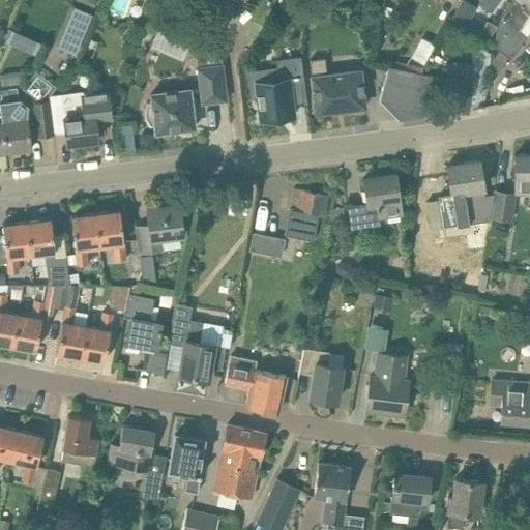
[(463,0),(451,22),(464,29),(475,7),(463,0)]
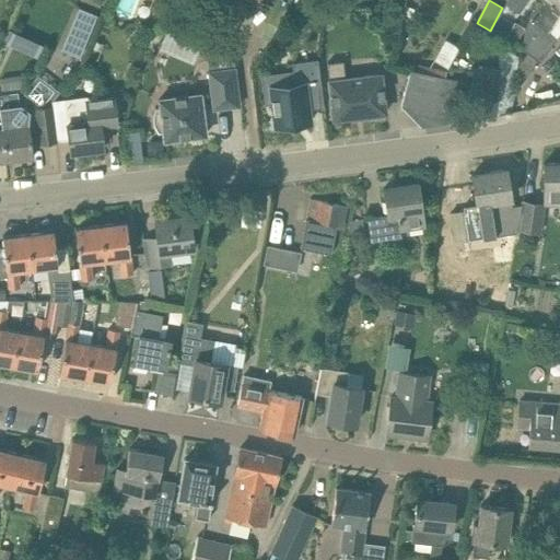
[(527,0),(506,0),(506,1),(521,11),(527,0)]
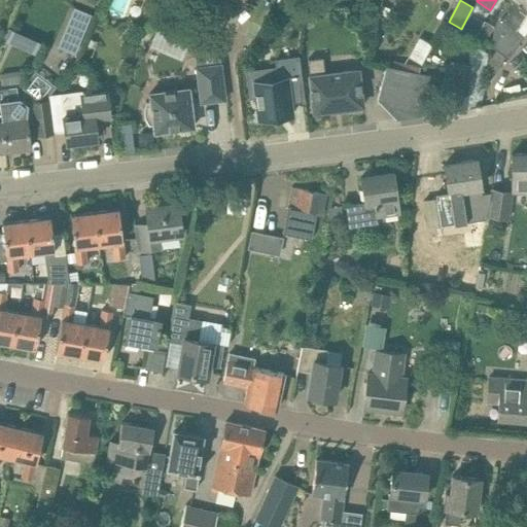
[(496,49),(487,62),(482,79),(490,80),(506,57),(508,59),(524,36),(517,30),(526,14),(526,0),(512,0),(499,18),(491,46),(496,49)]
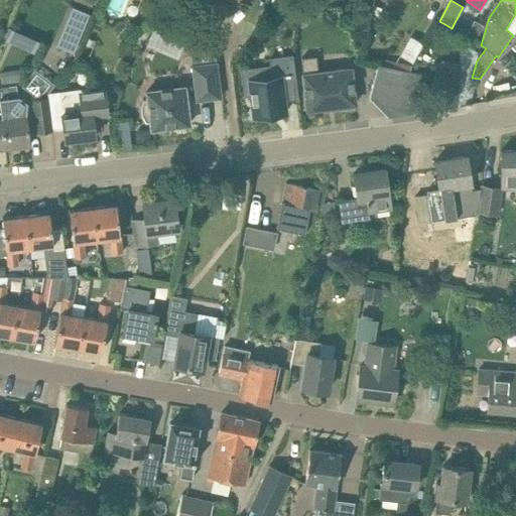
[(76,8),(59,46),(73,52),(89,13),(76,8)]
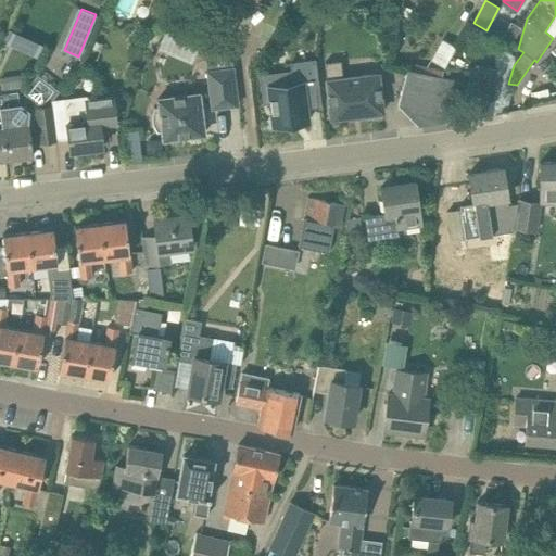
[(212,26),(189,16),(174,11),(167,27),(205,42),(212,26)]
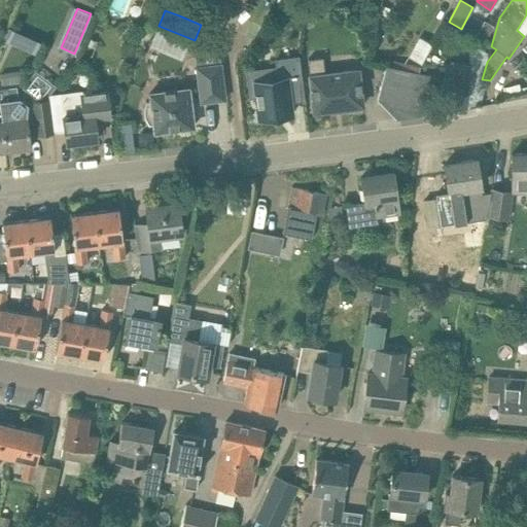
[(437,80),(435,90),(447,91),(445,111),(450,111),(465,112),(466,110),(466,109),(477,108),(477,107),(481,106),(482,106),(482,104),(483,102),(483,97),(484,95),(484,92),(486,90),(488,84),(490,80),(482,79),(487,62),(488,53),(486,51),(471,45),(469,61),(450,59),(448,81),(437,80)]
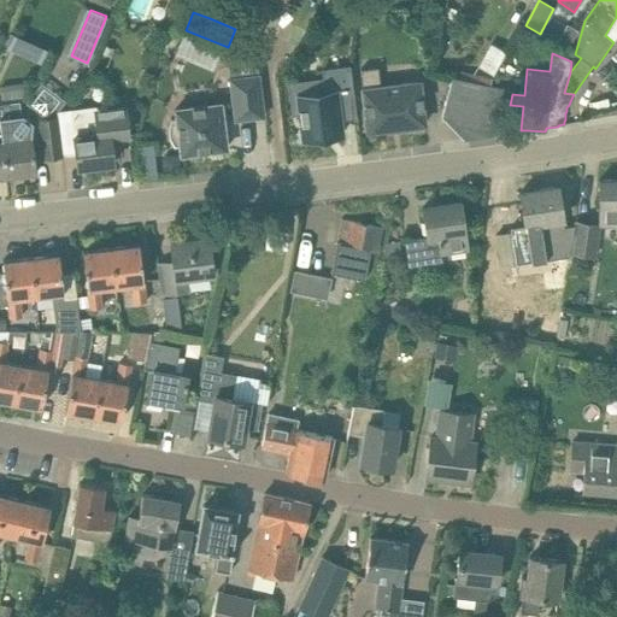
[(258,69),(227,56),(235,121),(264,117),(258,69)]
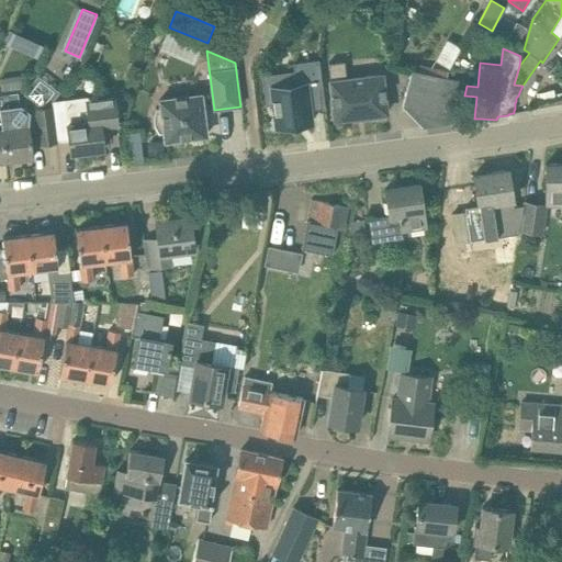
[(263,88),(268,127),(303,123),(302,110),(316,109),(311,60),(284,64),(288,86),(263,88)]
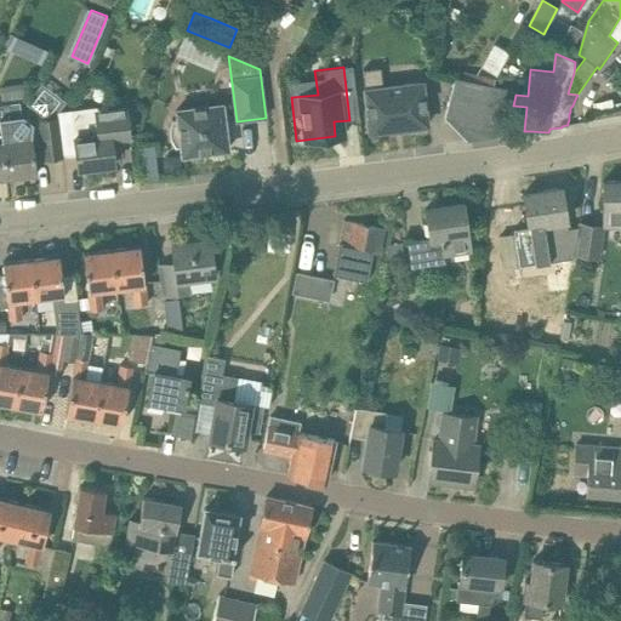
[(381,68),(364,69),(365,91),(371,131),(406,127),(406,132),(425,130),(423,125),(427,125),(422,83),(383,87),(381,68)]
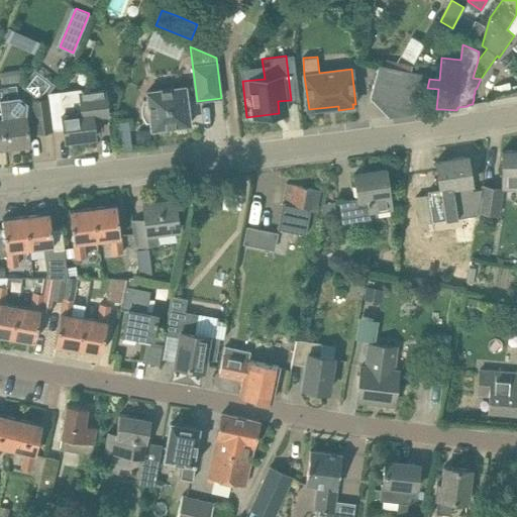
[(385,67),(379,65),(371,98),(389,118),(422,114),(426,93),(427,88),(429,79),(430,75),(386,65),(385,67)]
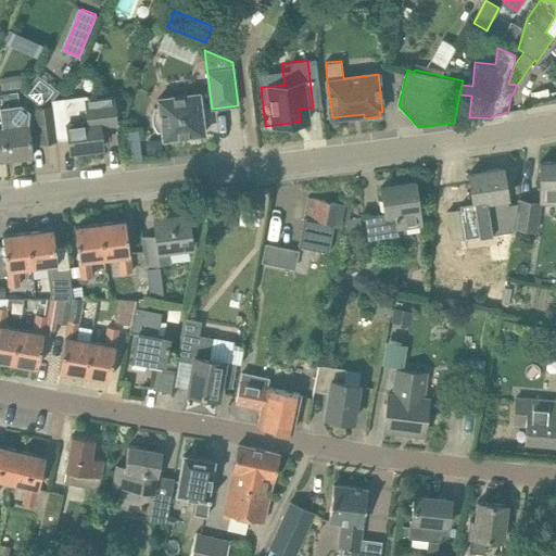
[(0,78),(0,84),(1,93),(9,92),(24,90),(22,75),(0,78)]
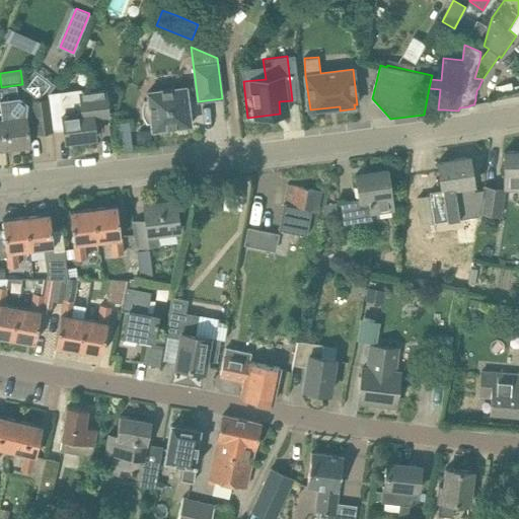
[(186,85),(147,90),(148,99),(144,100),(143,101),(142,105),(142,110),(143,116),(144,120),(147,124),(148,123),(152,122),(152,130),(191,125),(186,85)]
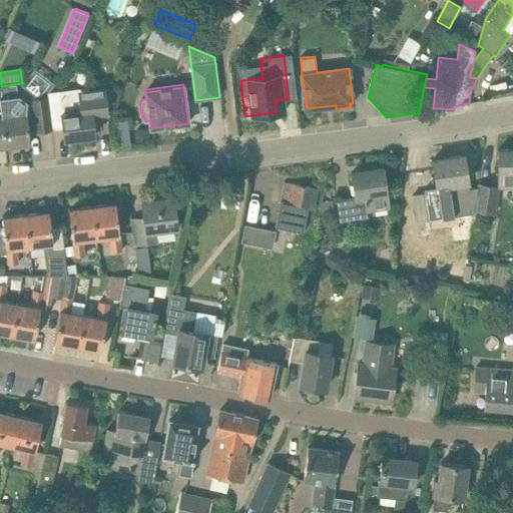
[(9,96),(8,85),(1,86),(0,86),(6,145),(30,142),(26,112),(27,101),(19,95),(9,96)]
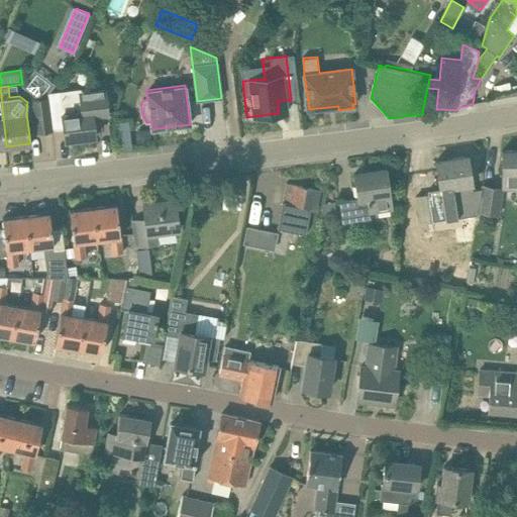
[(81,89),(60,91),(62,114),(66,140),(96,136),(93,114),(108,112),(106,89),(82,92),(81,89)]
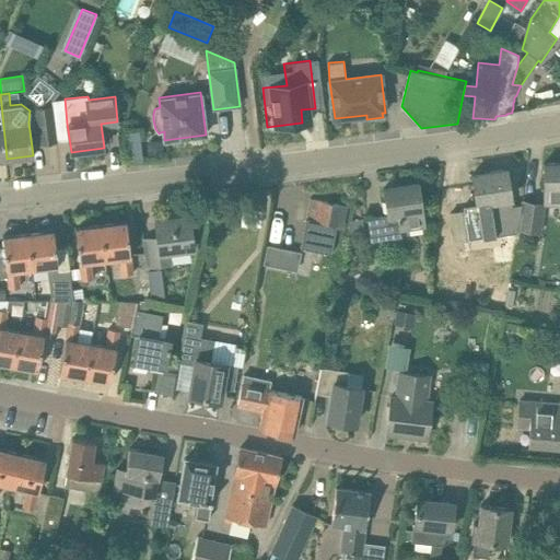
[(54,106),(34,108),(38,143),(58,141),(54,106)]
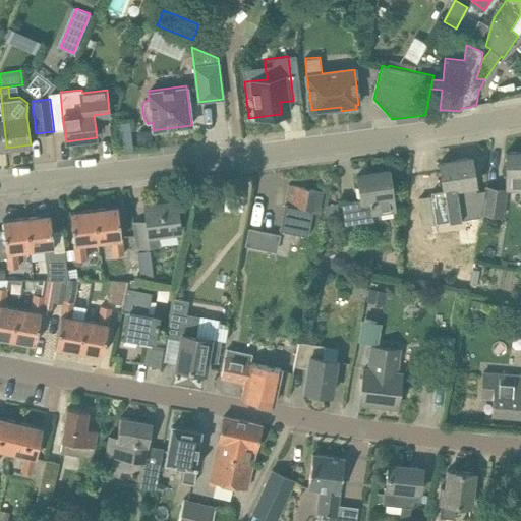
[(118,121),(119,151),(131,151),(130,120),(118,121)]
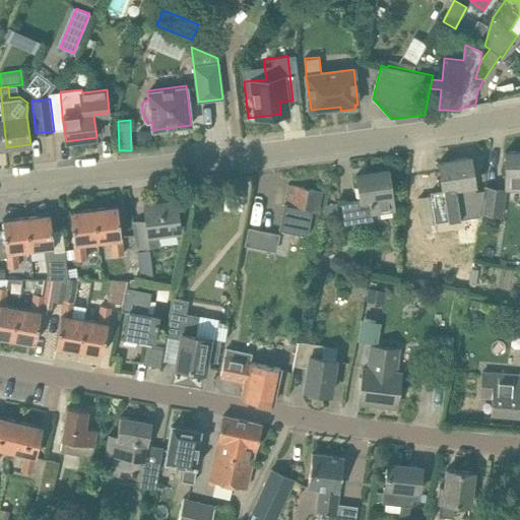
[(150,135),(144,130),(136,131),(138,144),(150,143),(150,135)]
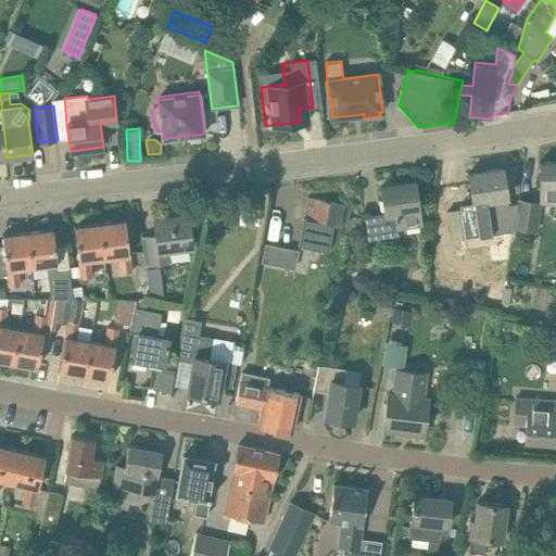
[(555,162),(540,163),(540,198),(555,197),(555,162)]
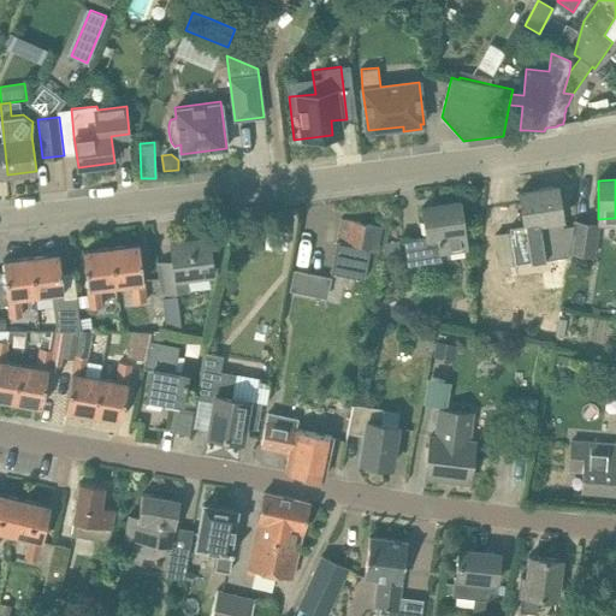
[(557,187),(520,193),(525,225),(509,227),(513,250),(497,254),(499,267),(544,260),(542,238),(564,234),(557,187)]
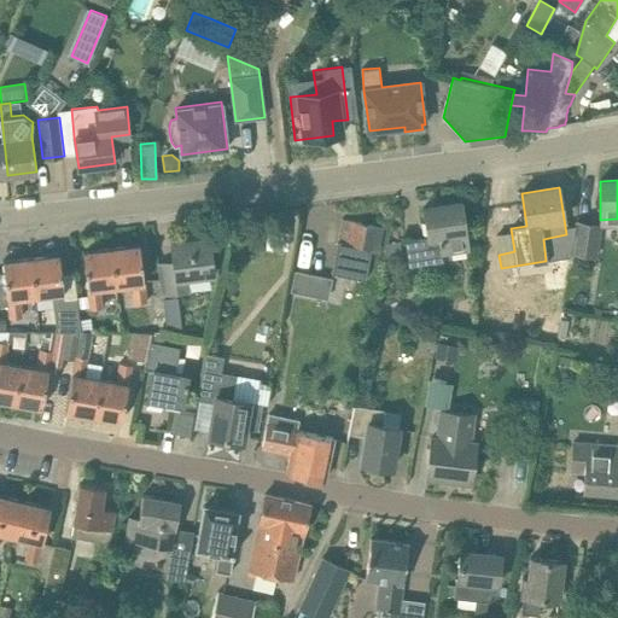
[(466,233),(461,202),(424,208),(429,238),(406,242),(409,267),(444,262),(443,255),(470,251),(466,233)]
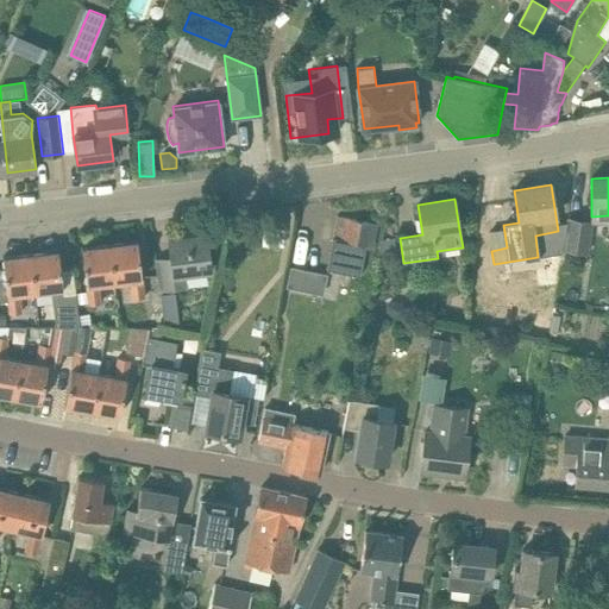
[(591,220),(567,215),(562,250),(585,253),(591,220)]
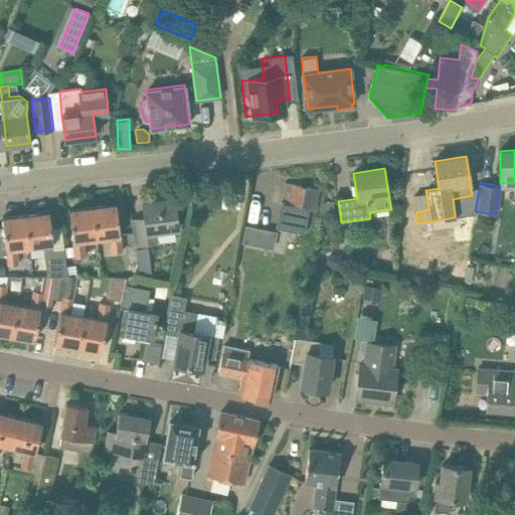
[(319,190),(286,183),(282,201),(281,201),(275,227),(304,233),(310,206),(316,208),(319,190)]
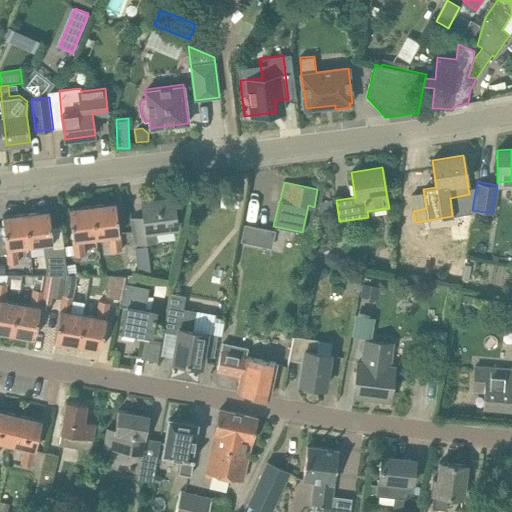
[(199,209),(219,210),(220,191),(199,190),(199,209)]
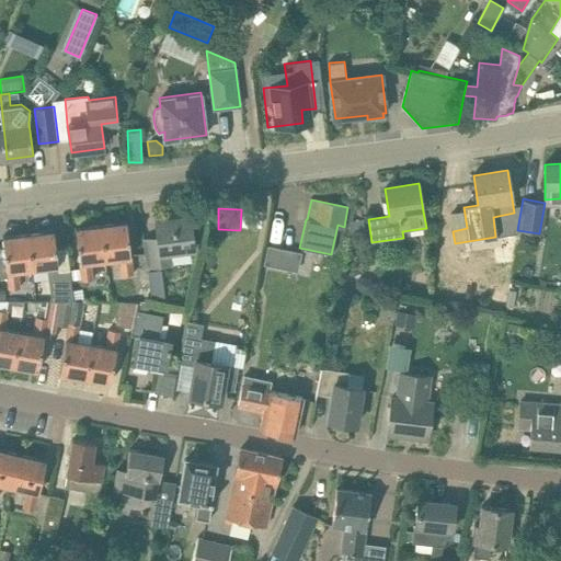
[(190,214),(156,219),(158,238),(145,239),(148,268),(171,265),(170,253),(194,250),(193,237),(190,214)]
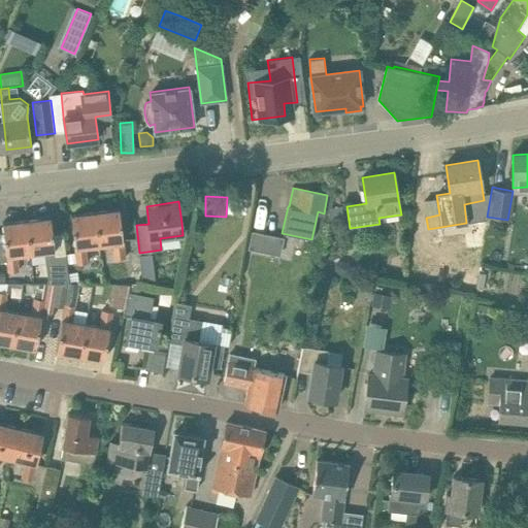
[(329,220),(343,219),(341,206),(331,207),(329,220)]
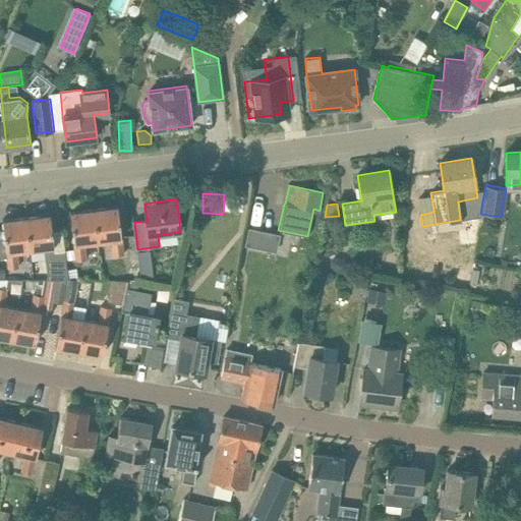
[(118,207),(94,210),(98,241),(112,239),(114,256),(124,255),(118,207)]
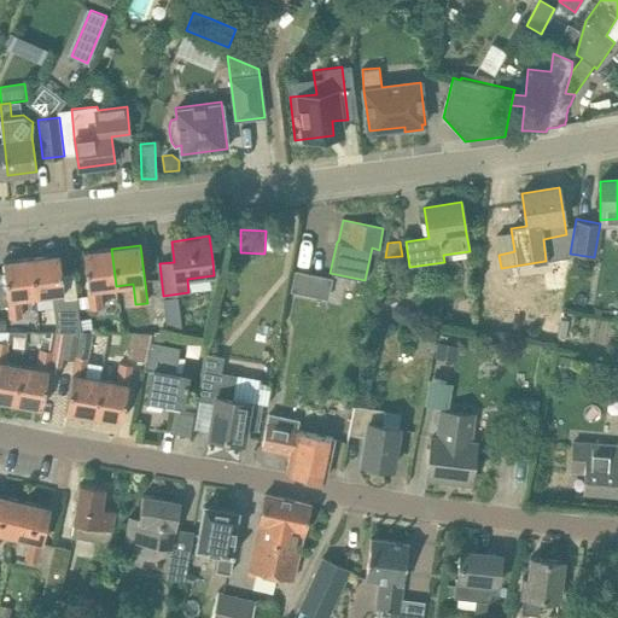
[(100,289),(116,286),(111,249),(83,251),(91,309),(103,308),(100,289)]
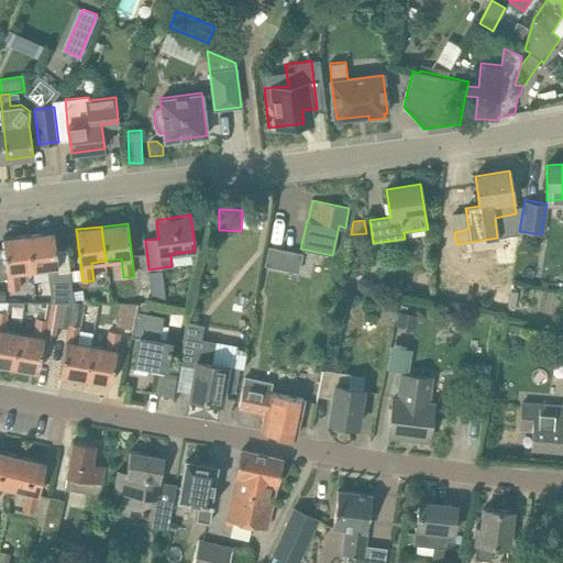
[(54,232),(29,235),(33,269),(48,268),(53,302),(67,302),(74,304),(73,290),(70,272),(59,273),(54,232)]
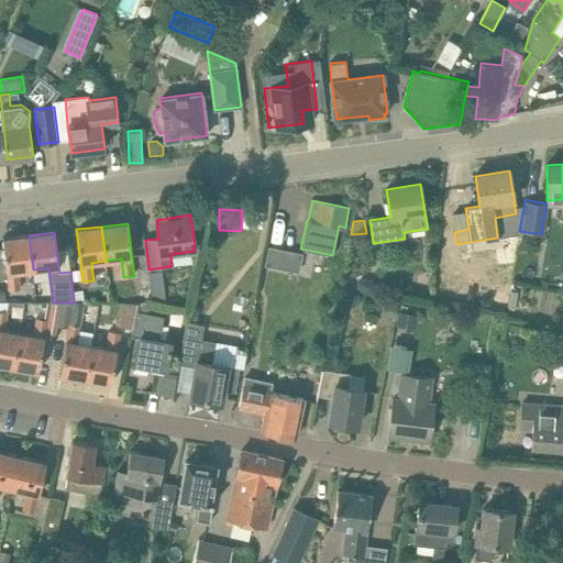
[(18,272),(33,269),(29,235),(2,238),(4,249),(0,249),(0,277),(8,277),(9,290),(21,289),(18,272)]
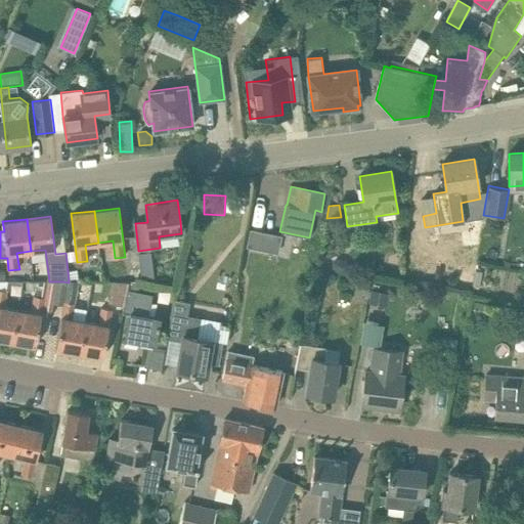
[(260,232),(251,230),(249,243),(258,244),(260,232)]
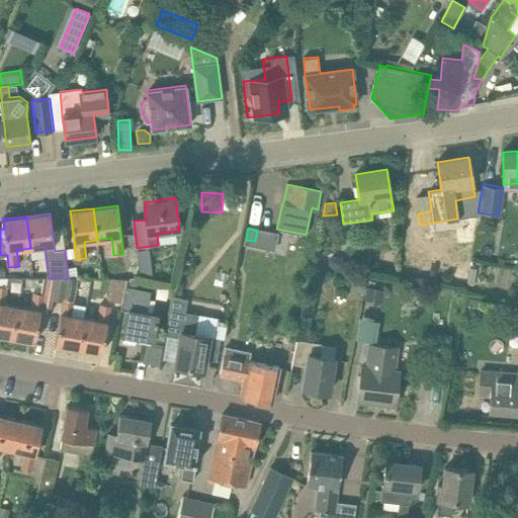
[(138,250),(141,270),(151,269),(148,248),(138,250)]
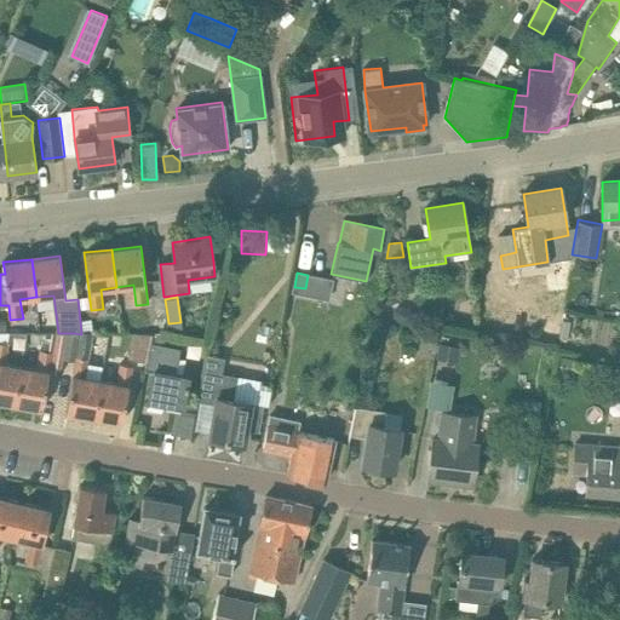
[(400,308),(394,311),(392,317),(396,323),(406,325),(411,321),(412,314),(409,308),(400,308)]
